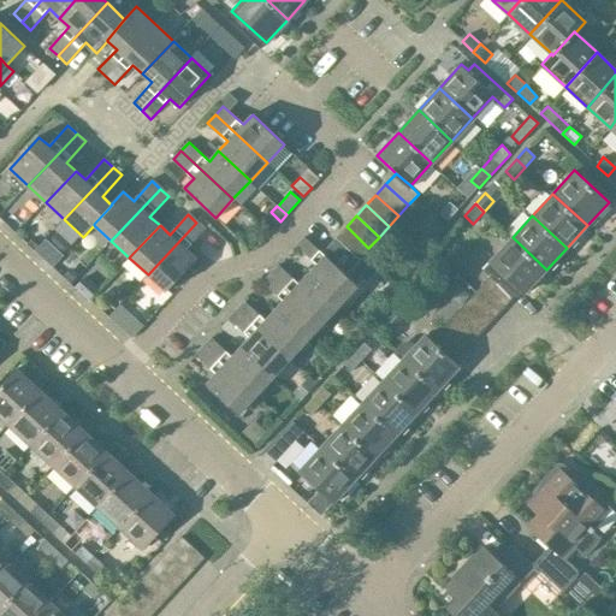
[(205,230),(196,223),(148,274),(166,291),(196,259),(187,249),(205,230)]
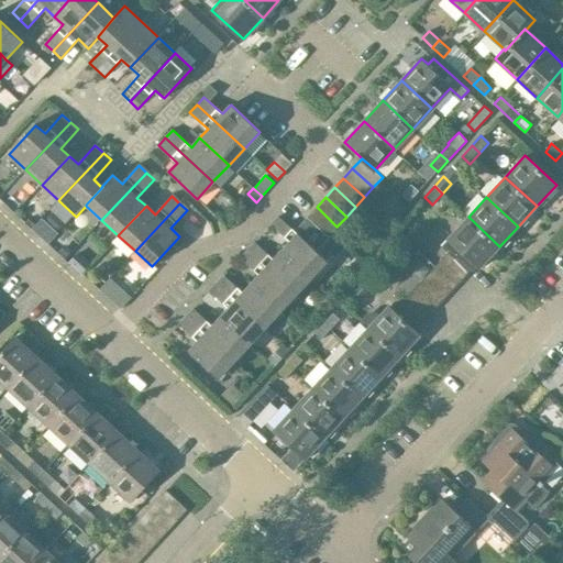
[(328,236),(337,227),(317,207),(307,218),(328,236)]
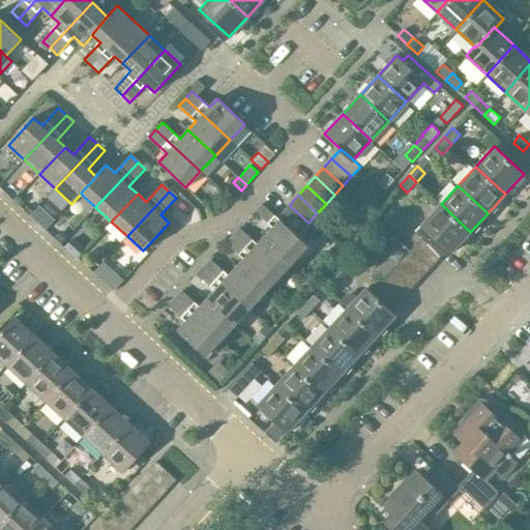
[(272,227),(265,235),(293,261),(307,244),(262,202),(255,210),(272,227)]
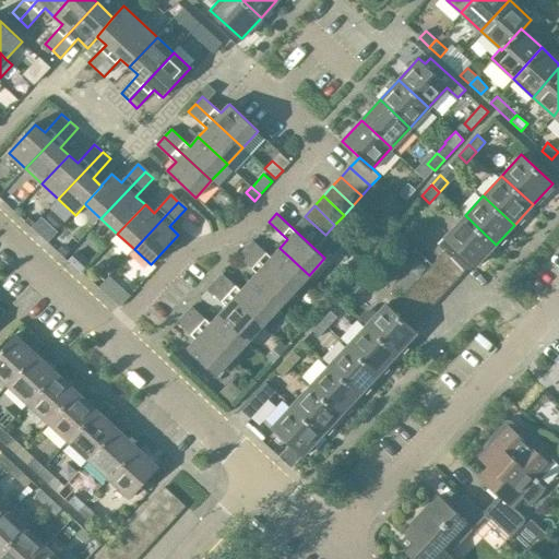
[(465,215),(445,237),(473,262),(476,266),(496,245),(465,215)]
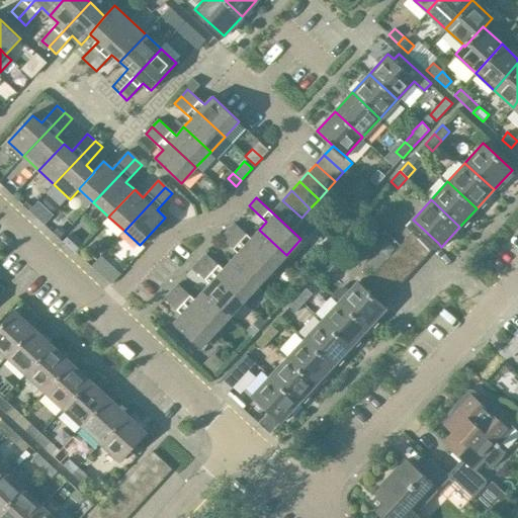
[(431,250),(438,243),(413,220),(406,227),(412,232),(431,250)]
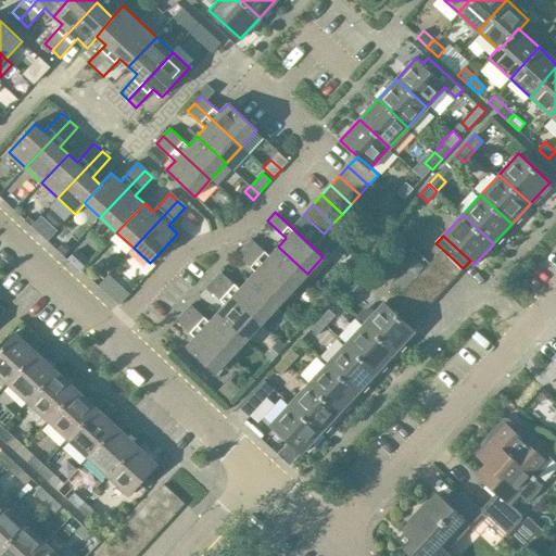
[(251,238),(243,245),(292,290),(307,274),(278,247),(269,255),(251,238)]
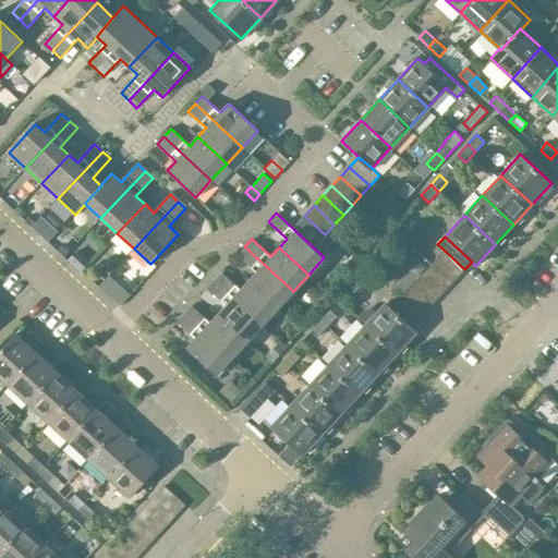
[(257,271),(249,281),(278,307),(293,291),(244,246),(238,254),(257,271)]
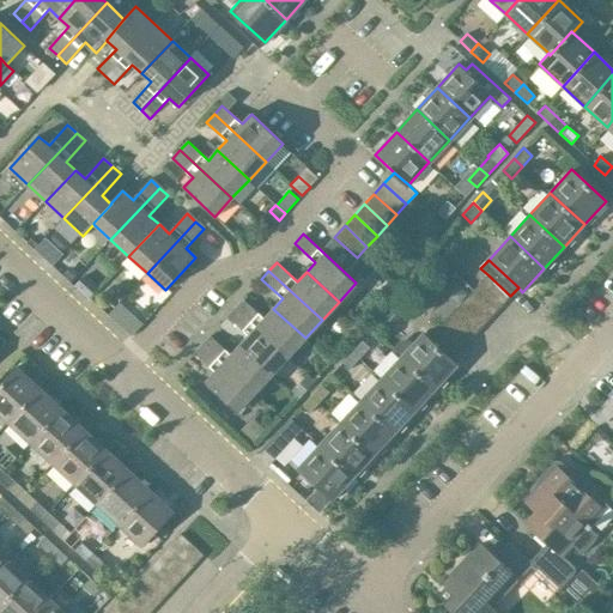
[(487,274),(478,285),(501,307),(510,296),(487,274)]
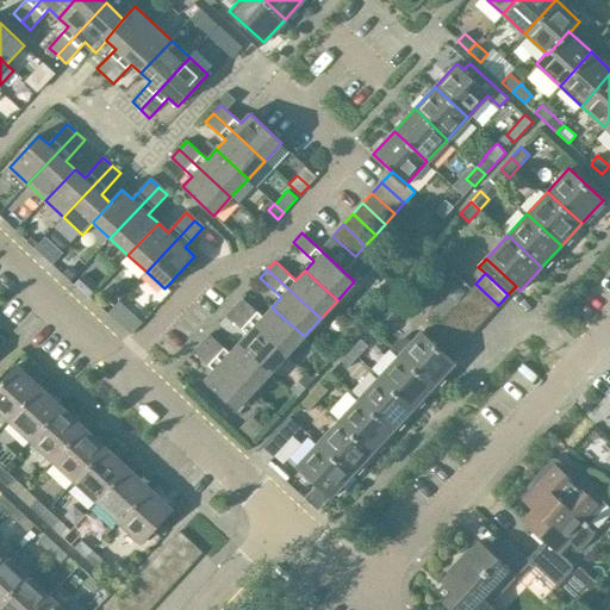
[(475,284),(466,293),(489,315),(498,305),(475,284)]
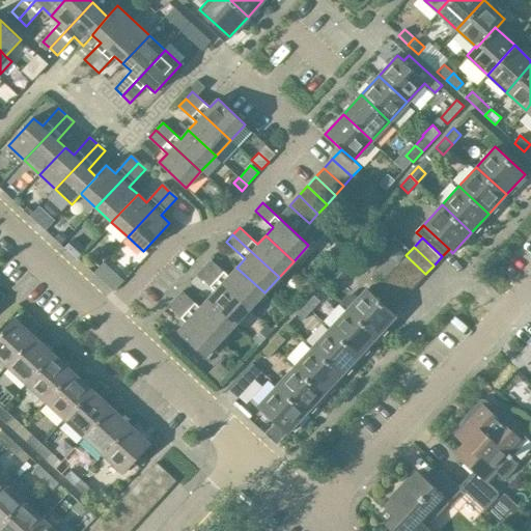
[(406,255),(397,264),(417,283),(425,274),(406,255)]
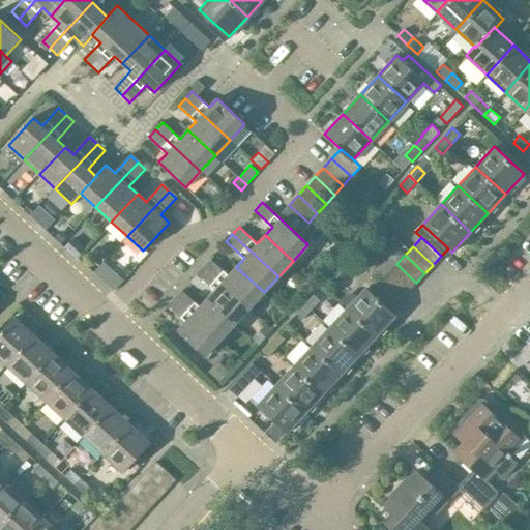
[(209,259),(203,266),(249,308),(264,292),(236,267),(228,275),(209,259)]
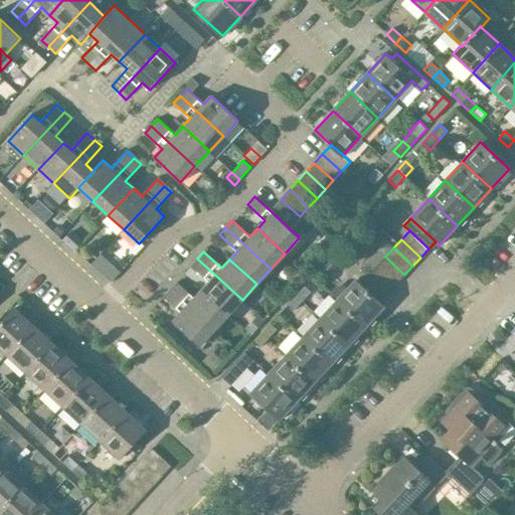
[(385,256),(377,266),(397,283),(404,275),(385,256)]
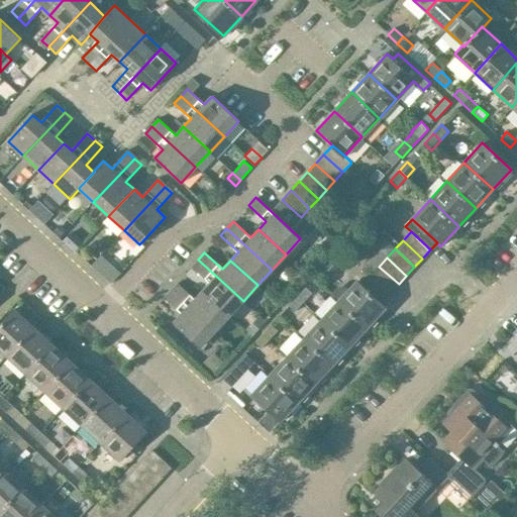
[(331,259),(322,270),(329,275),(338,265),(331,259)]
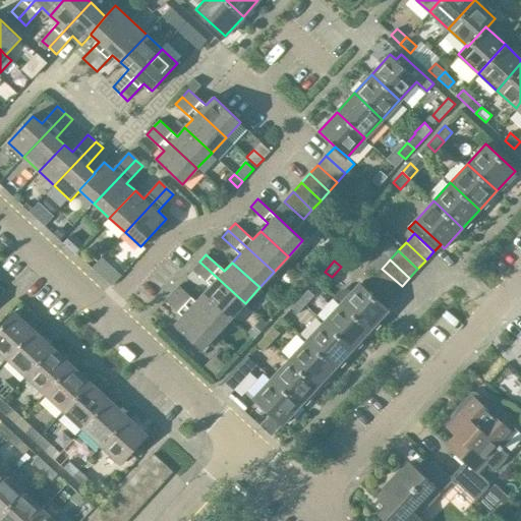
[(211,285),(204,293),(231,319),(245,303),(199,262),(193,269),(211,285)]
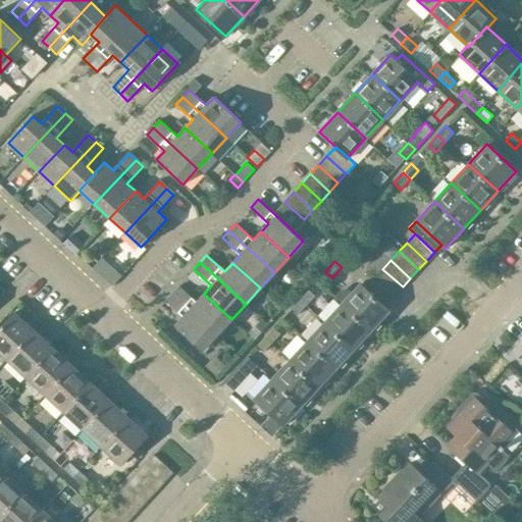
[(112,266),(101,277),(111,286),(121,276),(112,266)]
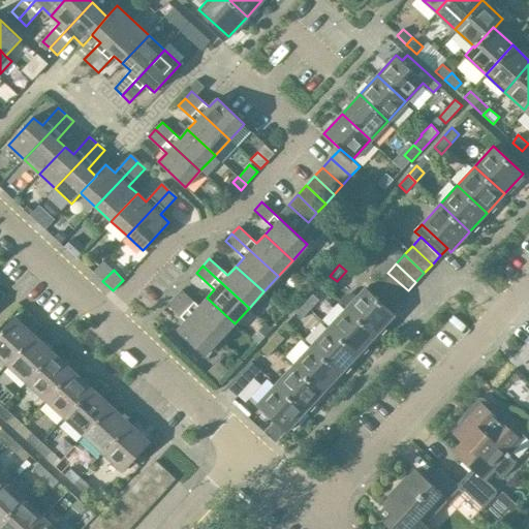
[(387,273),(379,281),(400,300),(408,290),(387,273)]
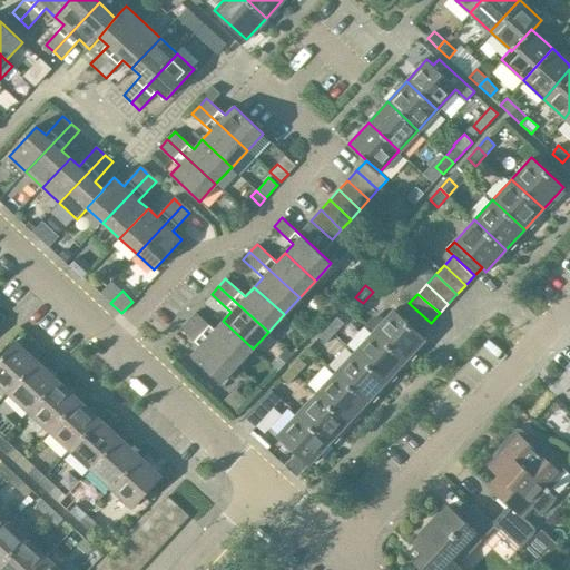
[(372,317),(365,324),(372,331),(404,361),(425,338),(420,334),(431,323),(409,303),(399,314),(392,308),(383,318),(381,316),(376,316),(372,317)]
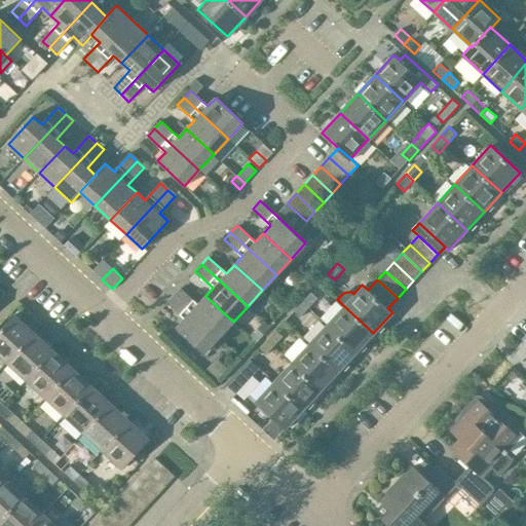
[(180,288),(173,295),(219,337),(233,322),(205,296),(197,304),(180,288)]
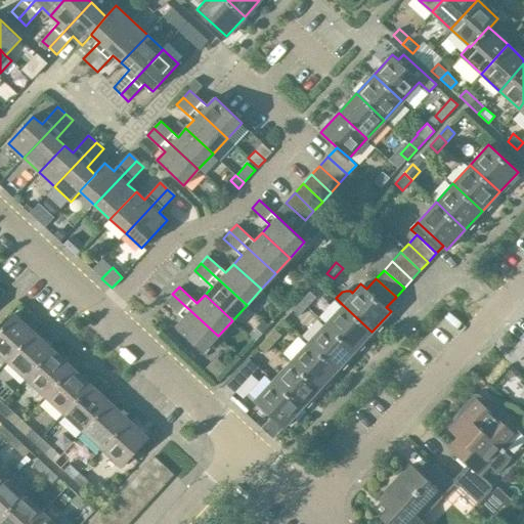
[(309,291),(301,300),(308,306),(316,297),(309,291)]
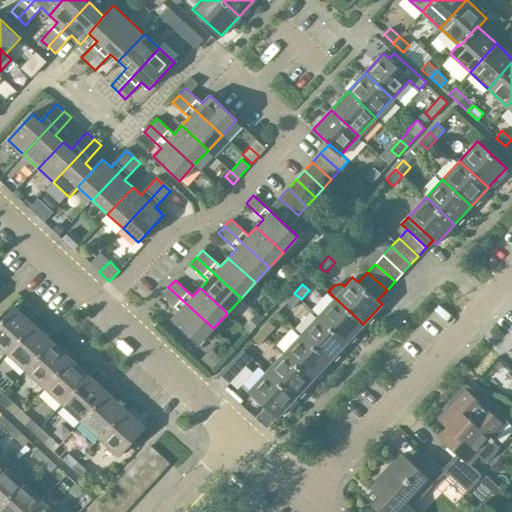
[(213,328),(168,287),(162,295),(179,310),(171,319),(198,344),(213,328)]
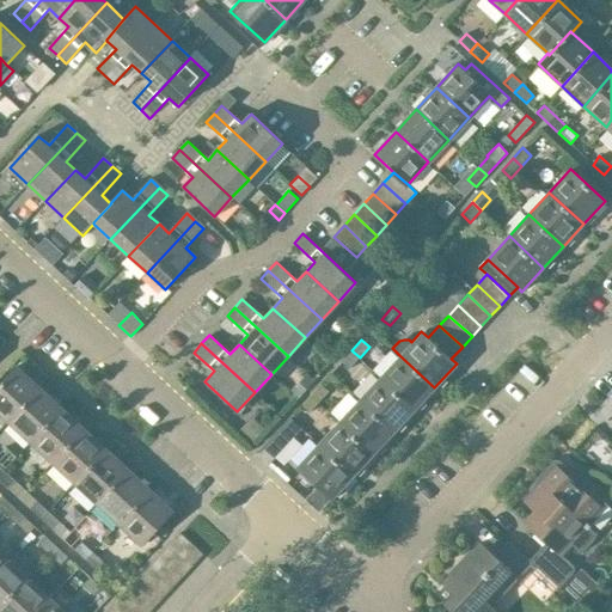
[(360,357),(352,350),(341,362),(349,369),(360,357)]
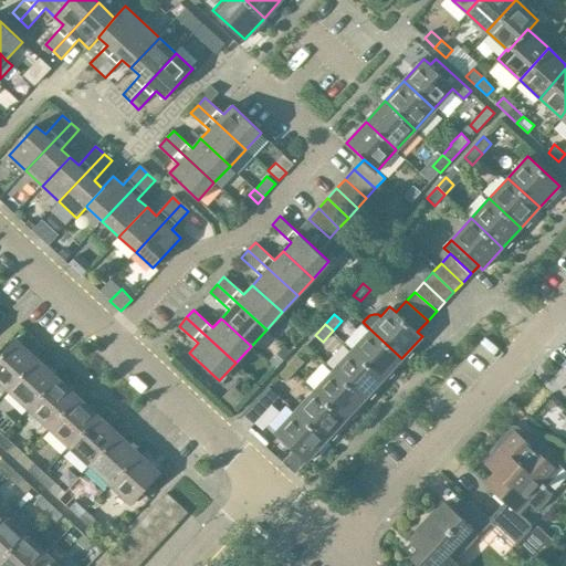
[(369,328),(350,348),(384,378),(401,358),(369,328)]
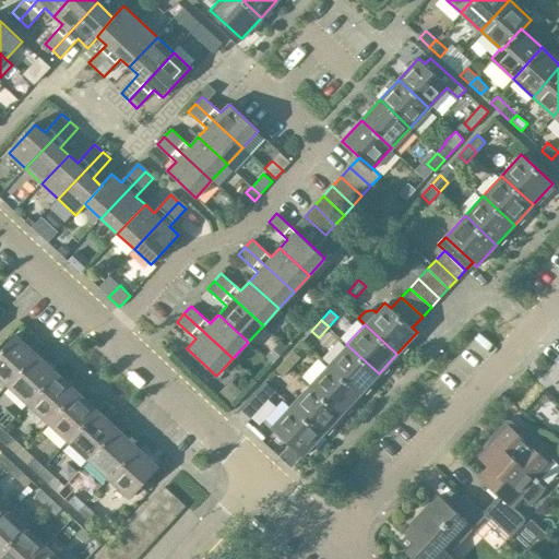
[(0,378),(7,384),(35,354),(15,335),(0,351),(0,378)]
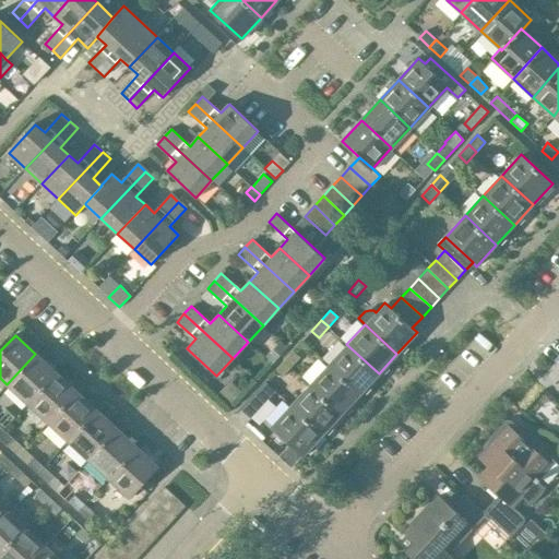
[(346,344),(328,364),(360,394),(379,373),(346,344)]
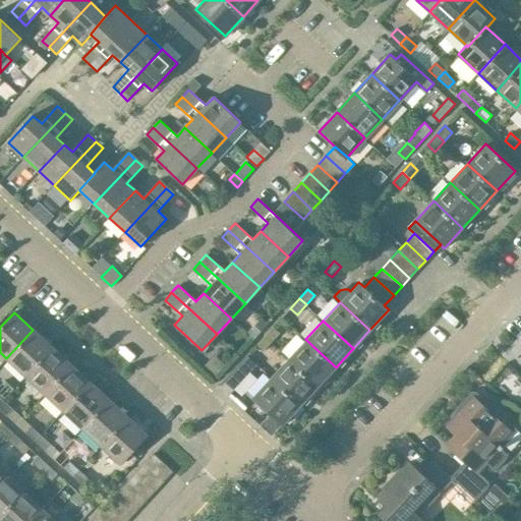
[(273,327),(264,337),(271,343),(280,333),(273,327)]
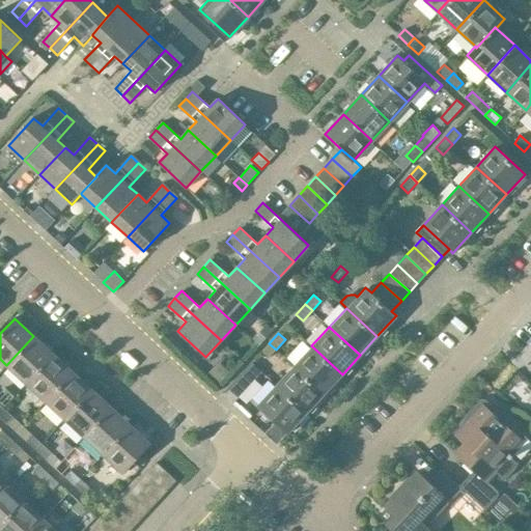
[(6,365),(26,384),(53,354),(33,336),(6,365)]
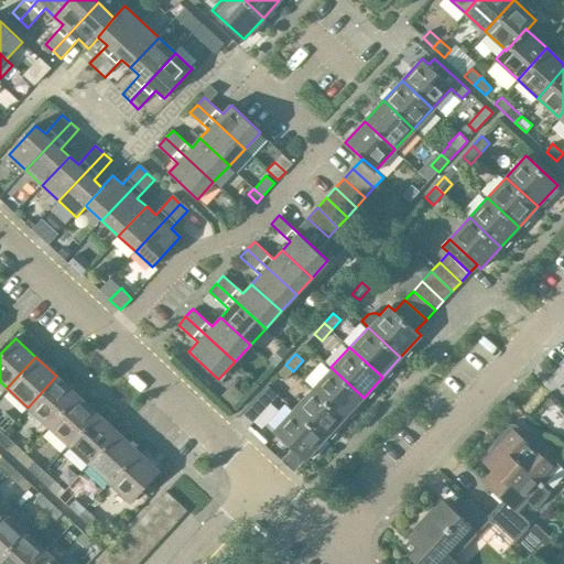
[(293,371),(285,365),(277,375),(284,381),(293,371)]
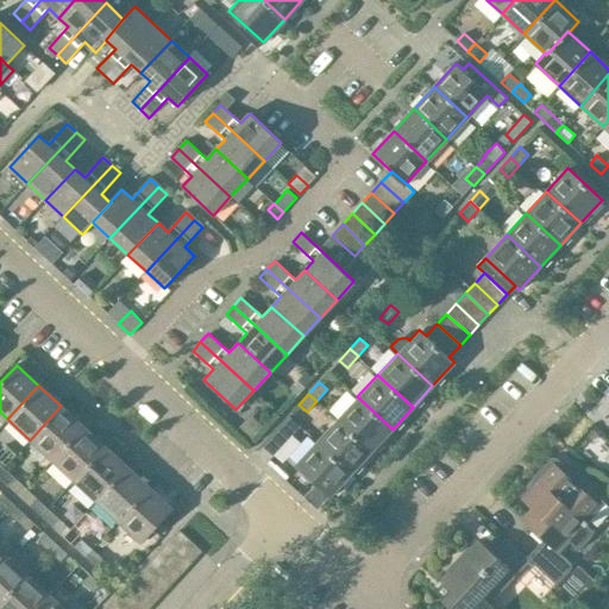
[(357,396),(337,419),(371,451),(393,429),(357,396)]
